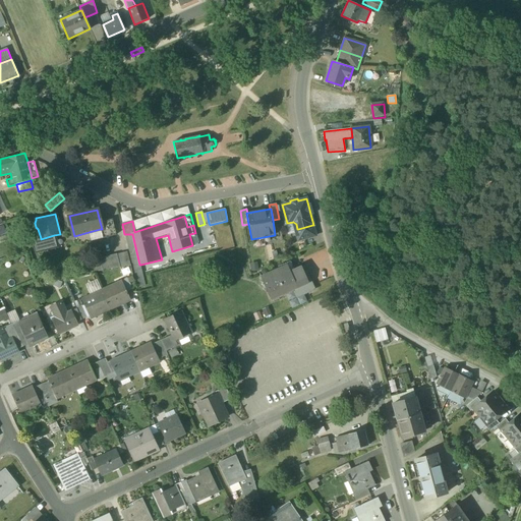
[(100,229),(103,238),(116,235),(112,219),(100,222),(102,229),(100,229)]
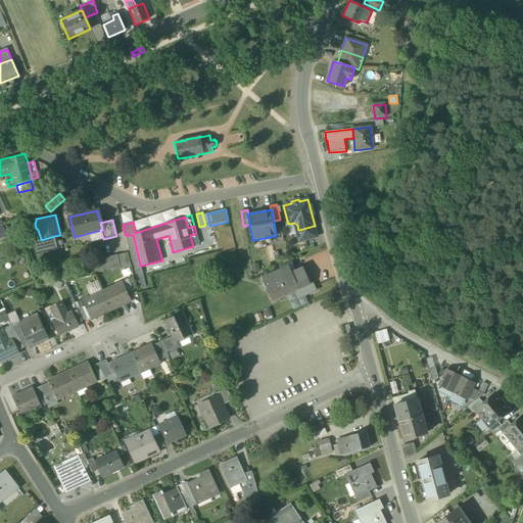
[(299,241),(317,237),(314,226),(299,230),(298,230),(296,231),(299,241)]
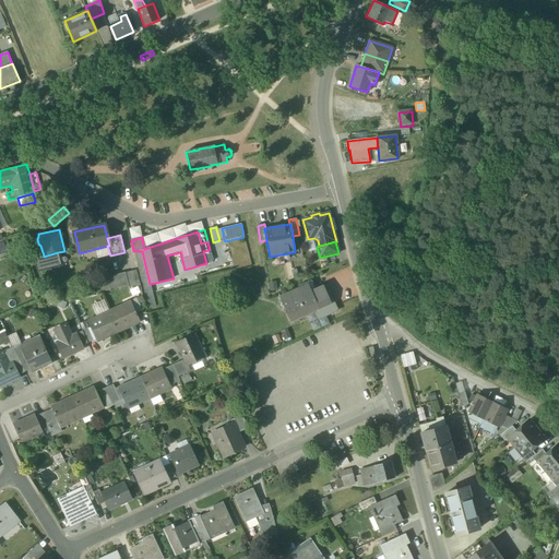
[(33,246),(35,258),(44,256),(40,246),(38,244),(33,246)]
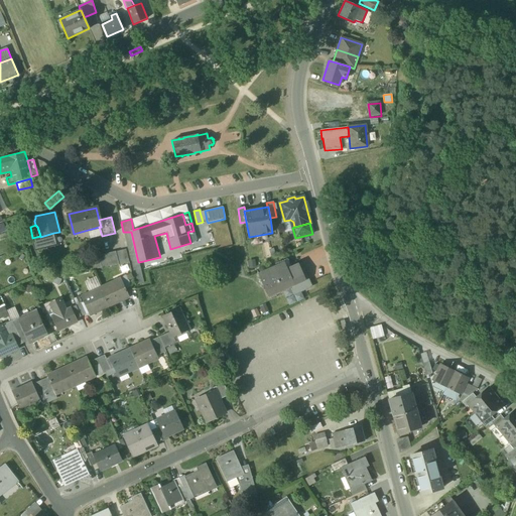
[(90,239),(102,236),(99,227),(88,230),(90,239)]
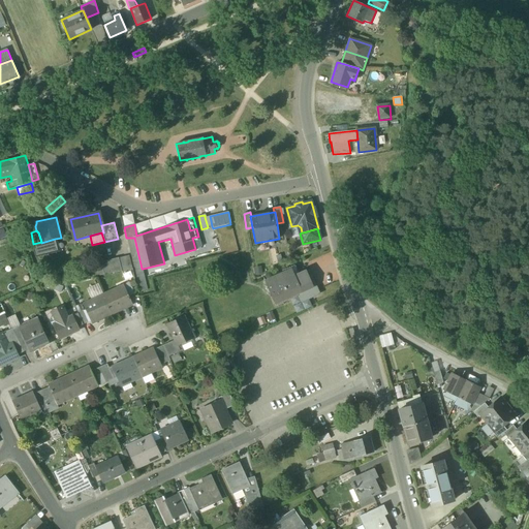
[(126,238),(139,291),(148,289),(143,269),(142,269),(134,238),(126,238)]
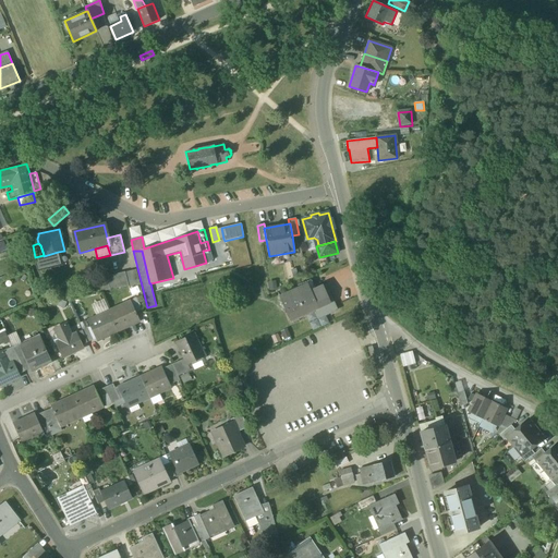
[(44,256),(44,255),(35,257),(38,270),(61,265),(58,252),(44,256)]
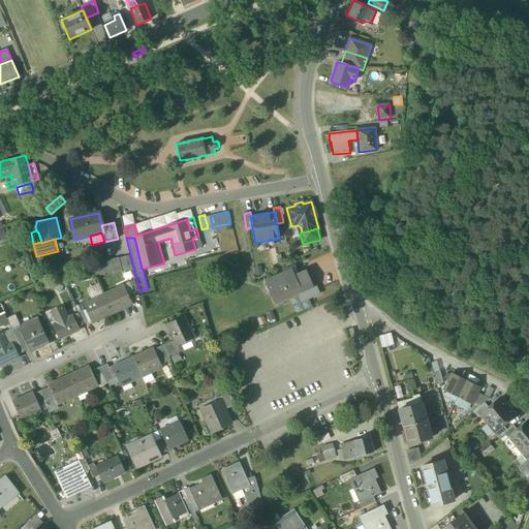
[(128,255),(118,257),(100,262),(103,275),(121,272),(132,270),(128,255)]
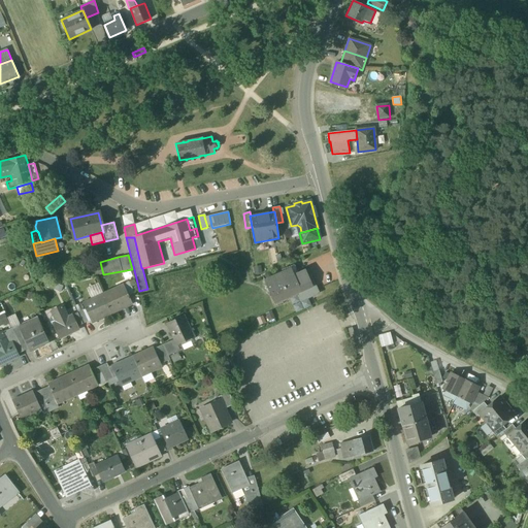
[(95,275),(103,274),(100,262),(92,264),(95,275)]
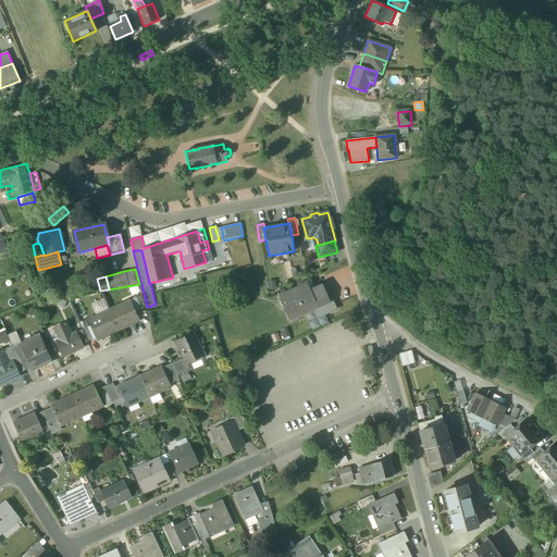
[(321,286),(314,288),(313,289),(314,292),(311,293),(307,283),(279,296),(289,320),(312,309),(318,307),(318,308),(329,302),(329,301),(321,286)]
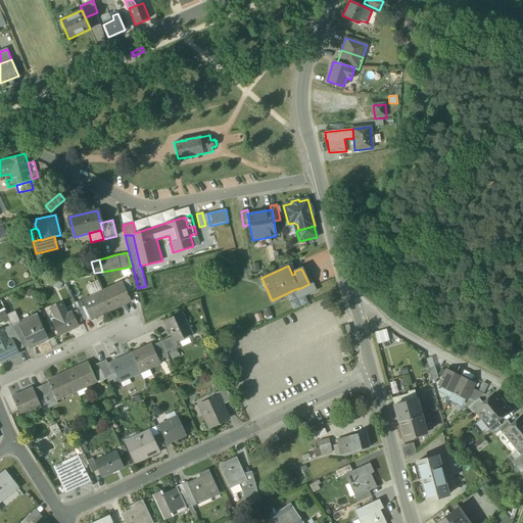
[(304,267),(301,269),(308,283),(312,282),(304,267)]
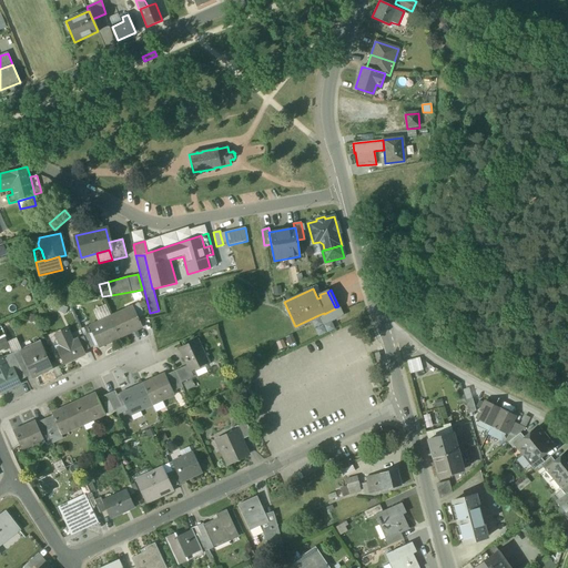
[(134,311),(138,317),(144,314),(139,302),(132,305),(134,311)]
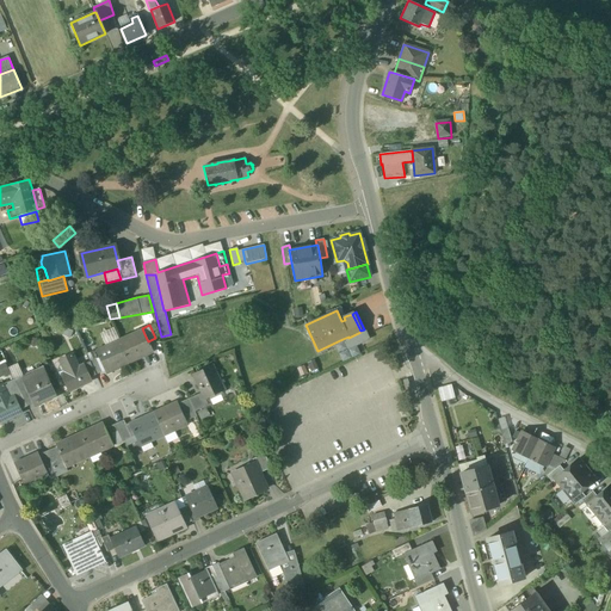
[(65,328),(62,335),(71,338),(73,332),(65,328)]
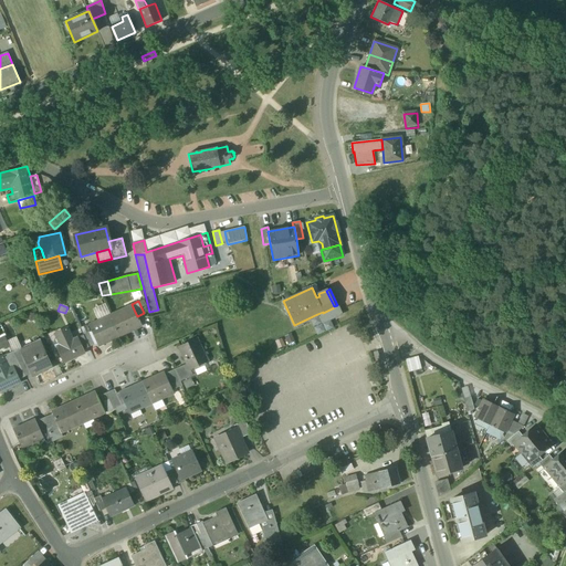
[(112,320),(109,314),(105,304),(93,310),(97,321),(101,320),(103,324),(112,320)]
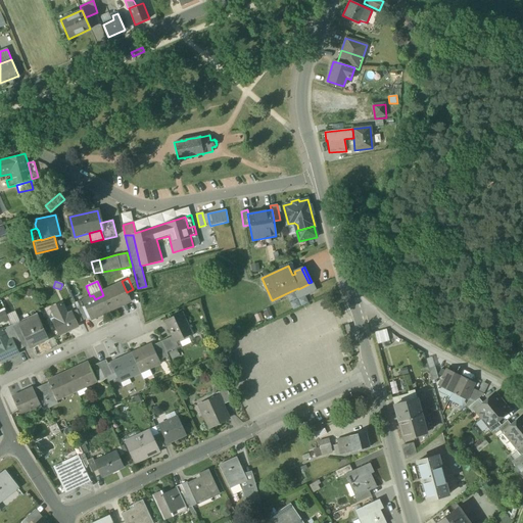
[(312,282),(308,283),(308,284),(298,289),(298,288),(293,290),(297,299),(316,290),(312,282)]
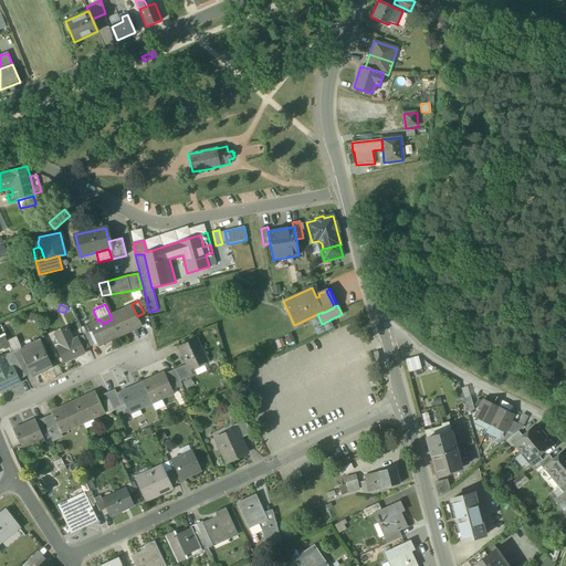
[(109,314),(112,320),(118,334),(130,328),(132,331),(142,326),(137,316),(134,310),(125,314),(123,308),(109,314)]
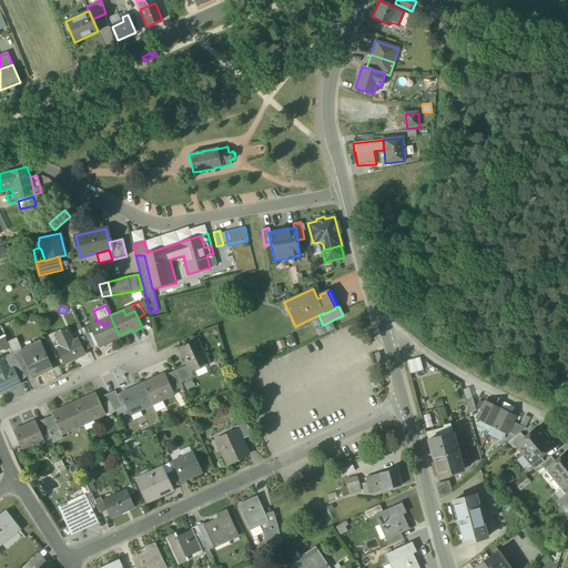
[(120,337),(119,335),(112,321),(103,325),(101,321),(98,322),(89,326),(98,345),(109,340),(110,342),(120,337)]
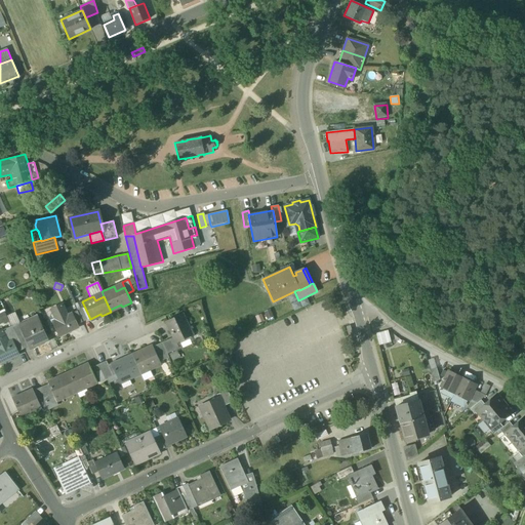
[(53,322),(59,335),(77,327),(76,325),(71,314),(67,316),(62,305),(51,310),(56,320),(53,322)]
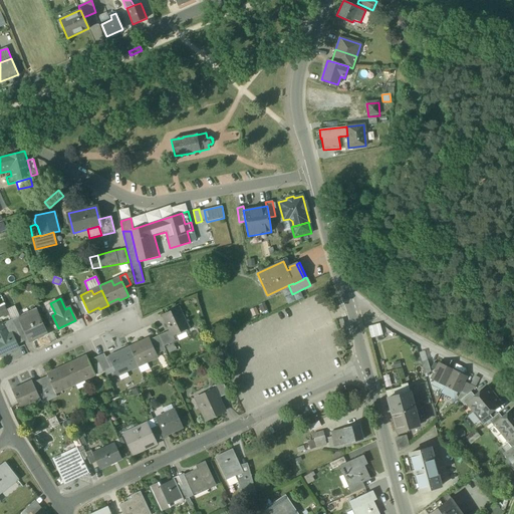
[(81,302),(75,304),(80,315),(86,313),(81,302)]
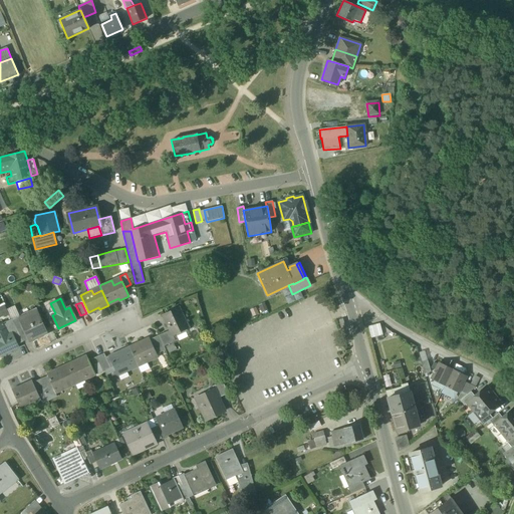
[(55,313),(50,303),(45,305),(50,316),(52,315),(55,313)]
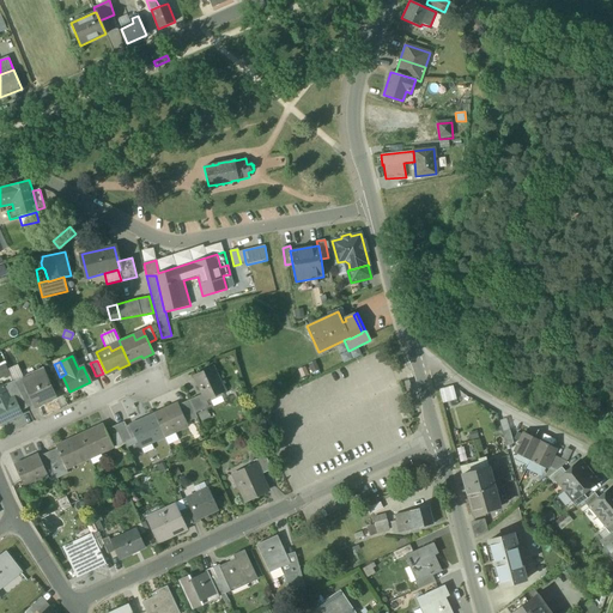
[(89,380),(96,376),(90,363),(83,366),(89,380)]
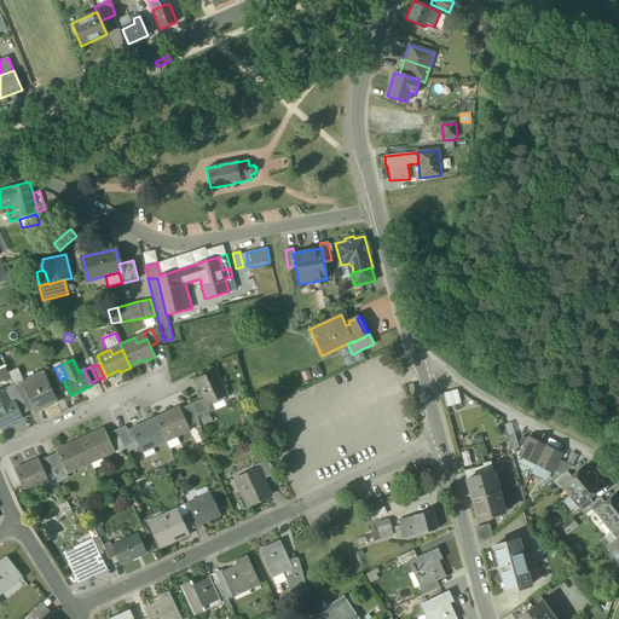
[(11,380),(9,372),(6,368),(0,369),(0,382),(4,381),(4,382),(11,380)]
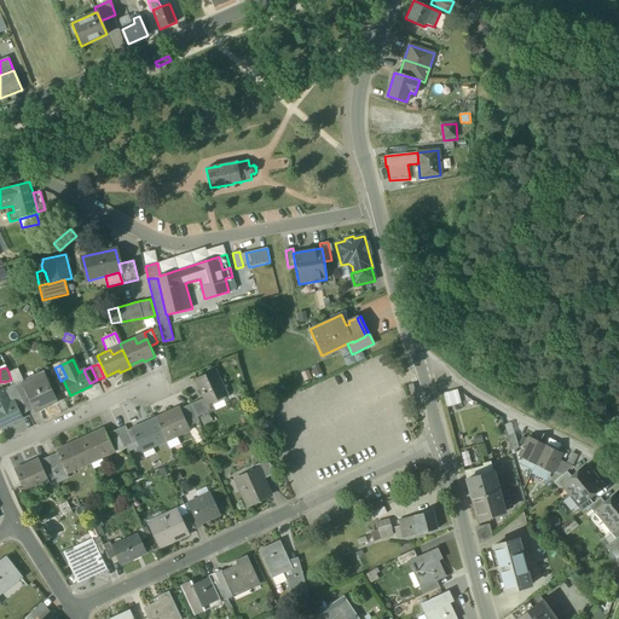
[(11,380),(13,385),(23,381),(17,369),(9,372),(11,380)]
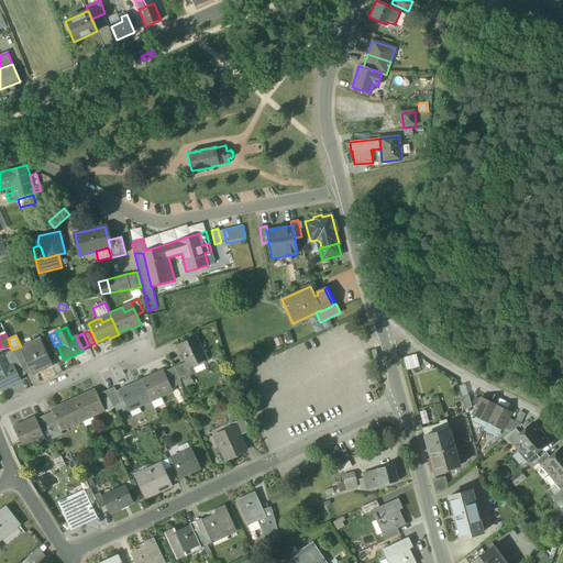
[(186,362),(188,367),(205,359),(196,339),(178,346),(186,362)]
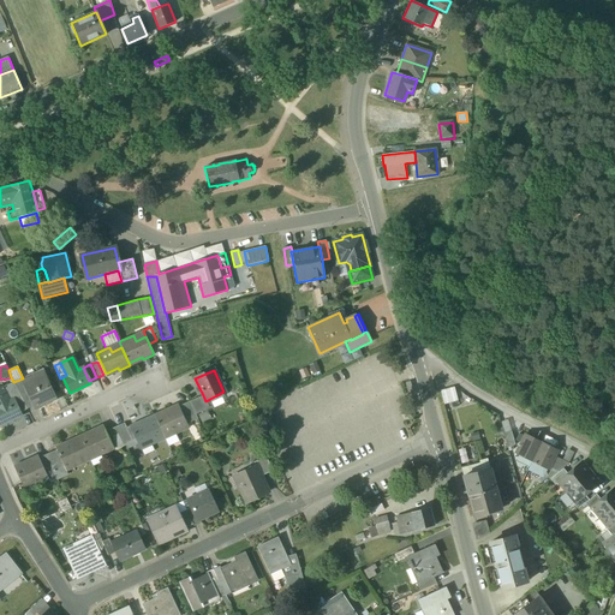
[(57,400),(45,374),(33,378),(25,382),(33,400),(35,399),(40,407),(57,400)]
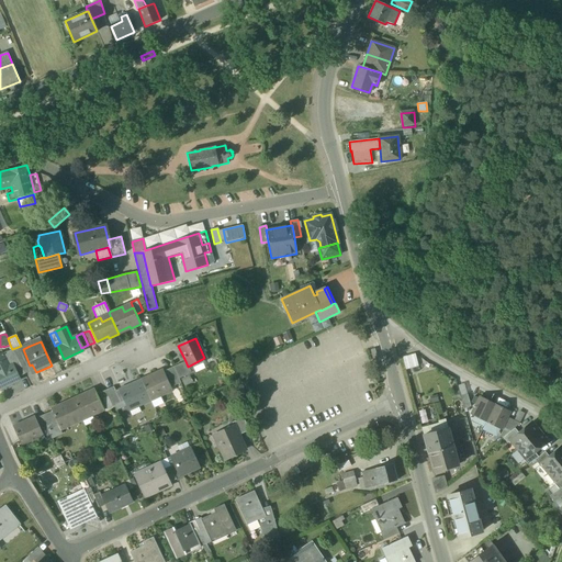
[(19,362),(22,369),(29,366),(30,366),(23,349),(21,346),(12,349),(14,355),(19,362)]
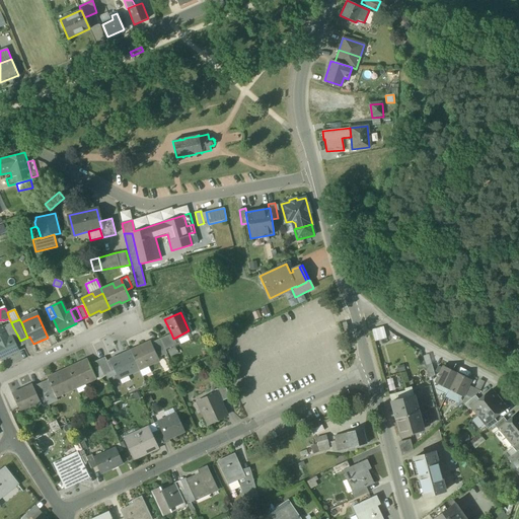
[(11,322),(2,327),(7,339),(11,337),(8,331),(10,328),(13,327),(11,322)]
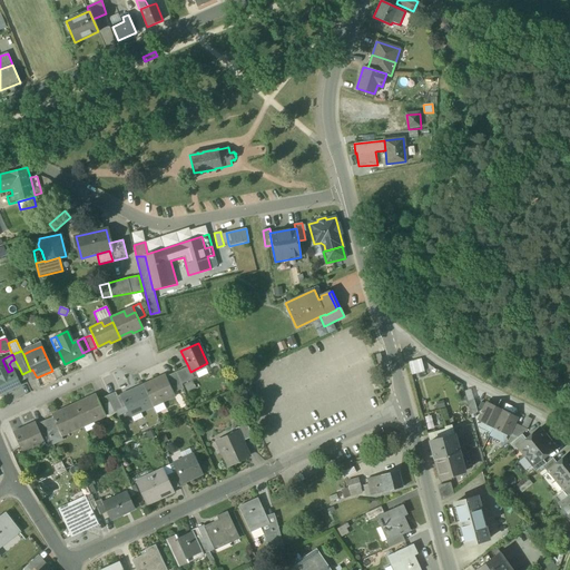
[(18,382),(12,370),(8,372),(2,360),(1,359),(0,360),(0,394),(19,385),(18,382)]
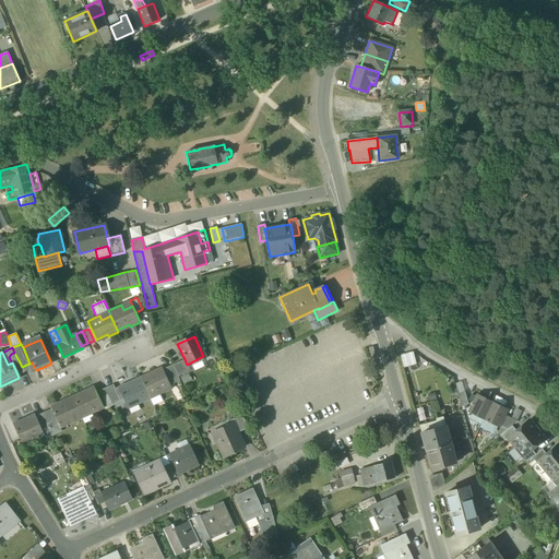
[(400,355),(403,368),(416,365),(413,352),(400,355)]
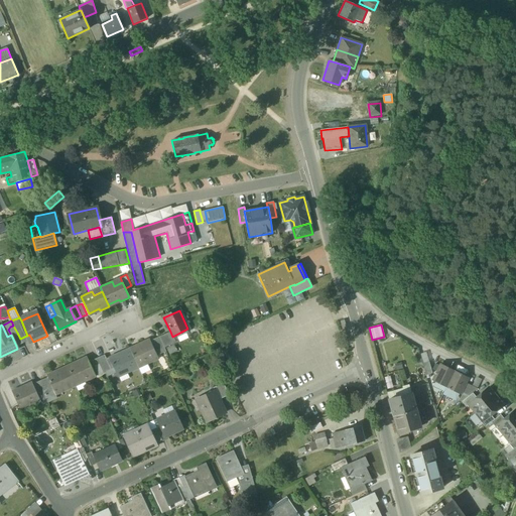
[(8,330),(11,335),(17,333),(13,326),(10,327),(8,330)]
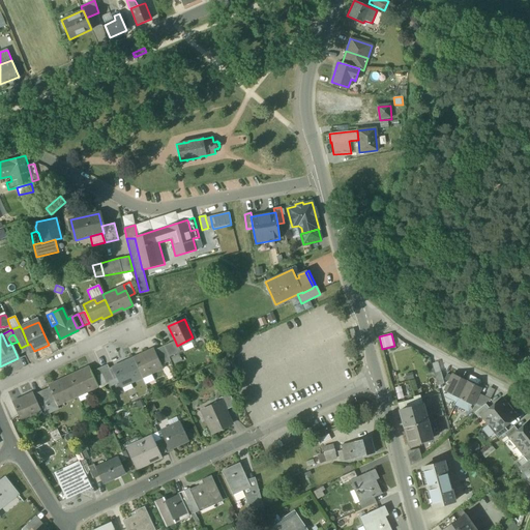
[(175,341),(164,346),(169,357),(180,352),(177,346),(175,341)]
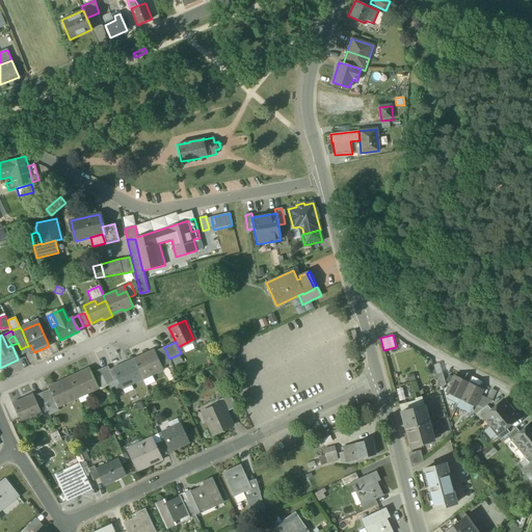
[(21,349),(18,343),(11,345),(17,356),(23,353),(21,349)]
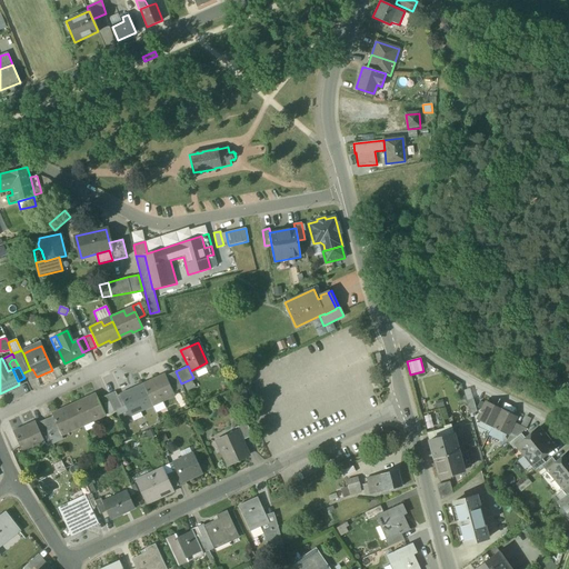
[(175,387),(181,383),(176,371),(169,375),(175,387)]
